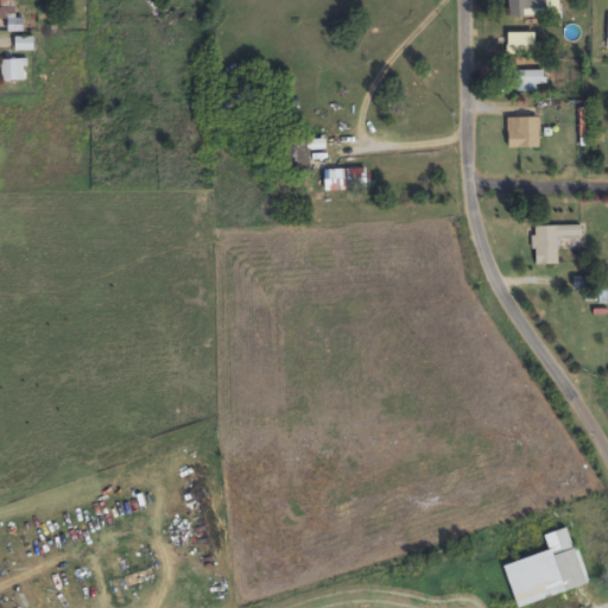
[(0,0),(0,19),(8,20),(8,31),(23,31),(23,19),(16,19),(14,0),(0,0)]
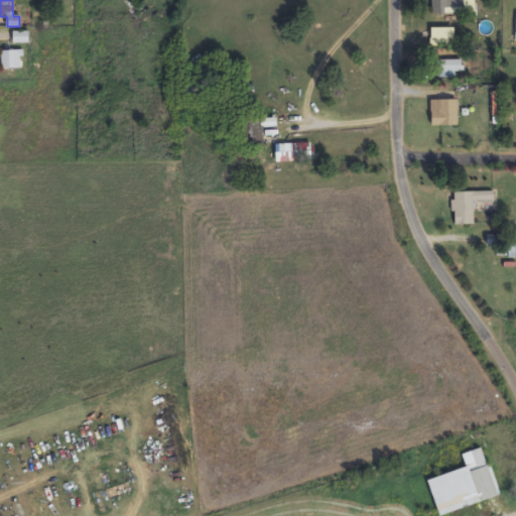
[(430,0),(431,13),(450,13),(450,8),(466,8),(465,0),(430,0)]
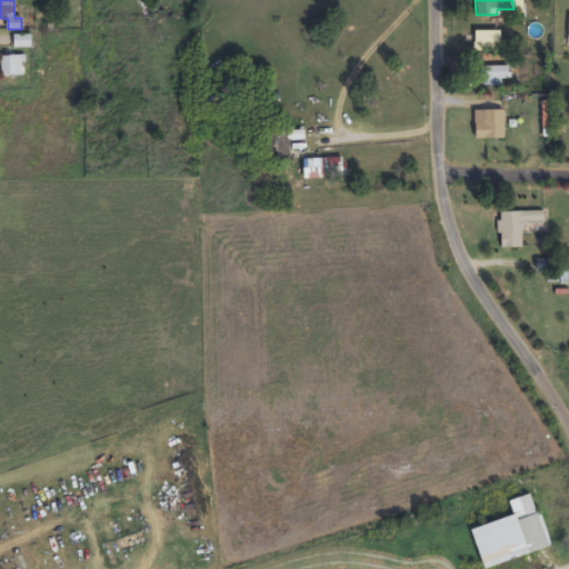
[(30,36),(13,36),(13,47),(30,47),(30,36)]
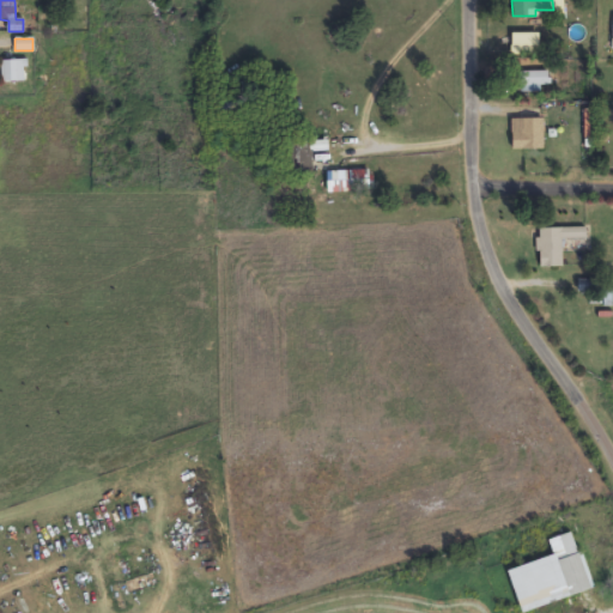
[(26,83),(26,60),(1,60),(1,83),(26,83)]
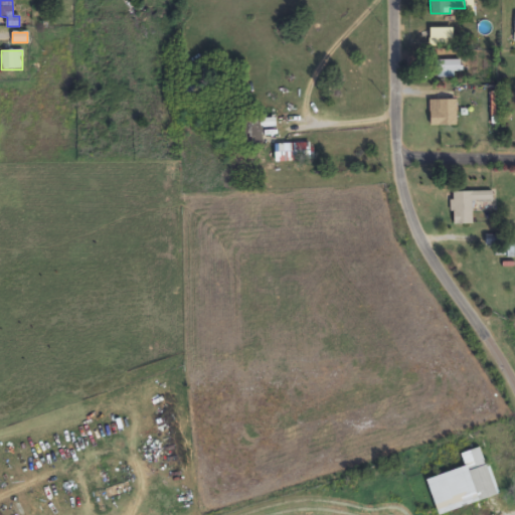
[(462,76),(462,60),(438,60),(438,76),(462,76)]
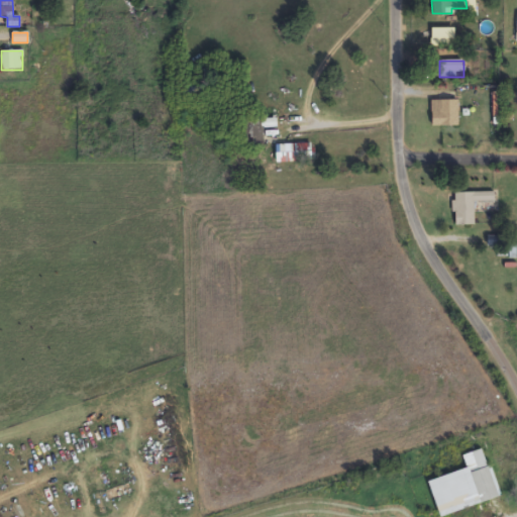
[(458,125),(458,100),(432,100),(432,125),(458,125)]
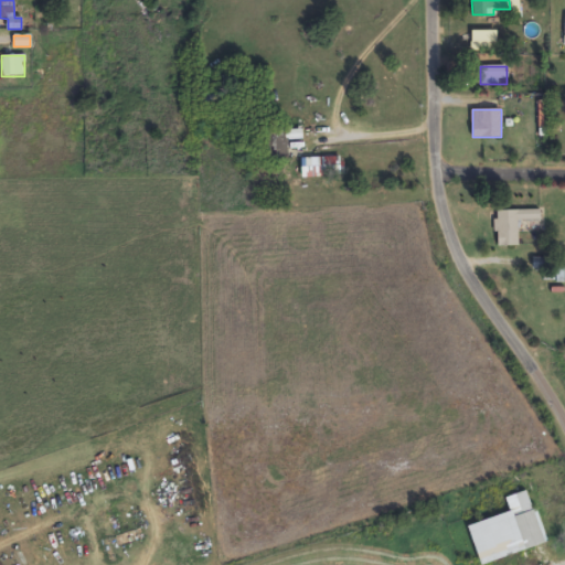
[(304,159),(304,177),(321,177),(321,159),(304,159)]
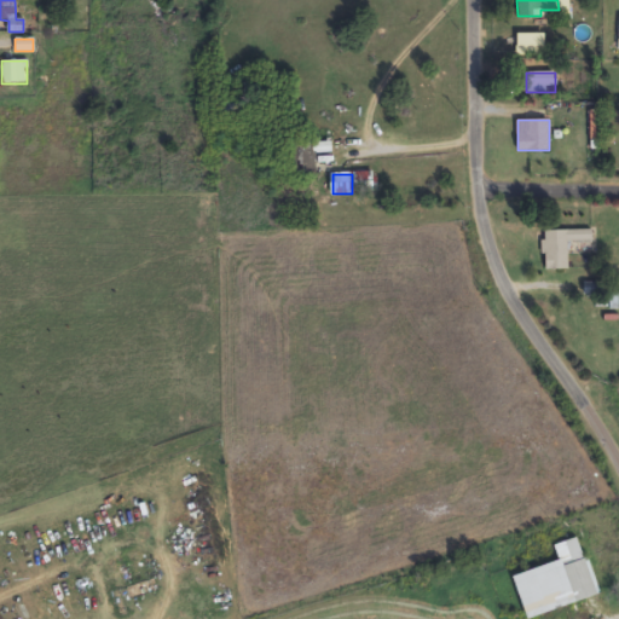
[(593,254),(593,230),(543,230),(544,270),(568,270),(568,254),(593,254)]
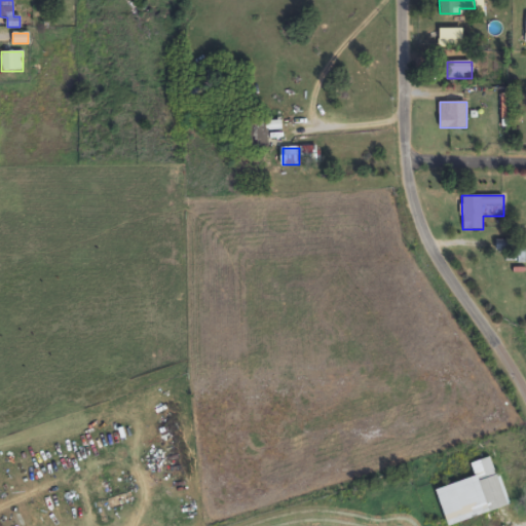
[(486,513),(508,505),(492,457),(471,463),(486,513)]
